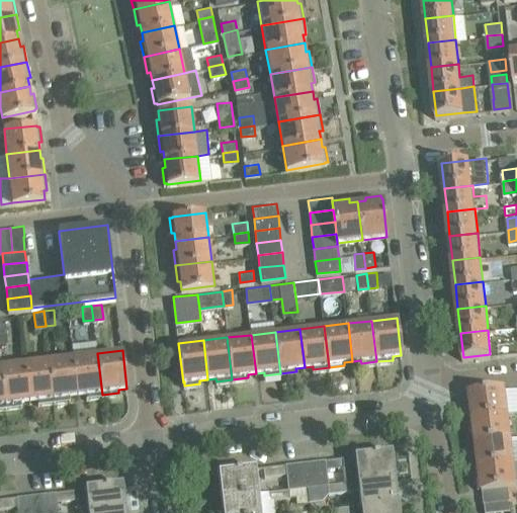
[(97,353),(73,356),(78,395),(86,394),(86,397),(102,395),(97,353)]
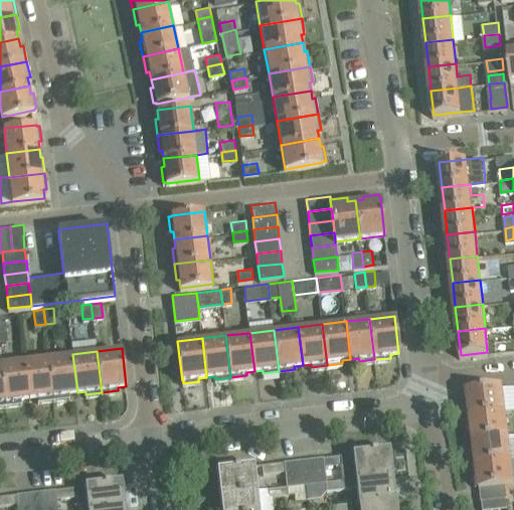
[(72,354),(49,357),(54,398),(69,396),(69,393),(77,392),(72,354)]
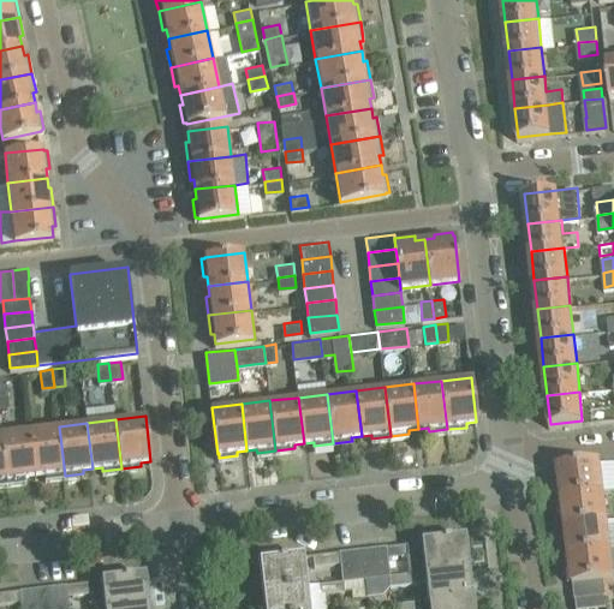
[(59,427),(30,430),(35,476),(45,475),(46,478),(65,476),(59,427)]
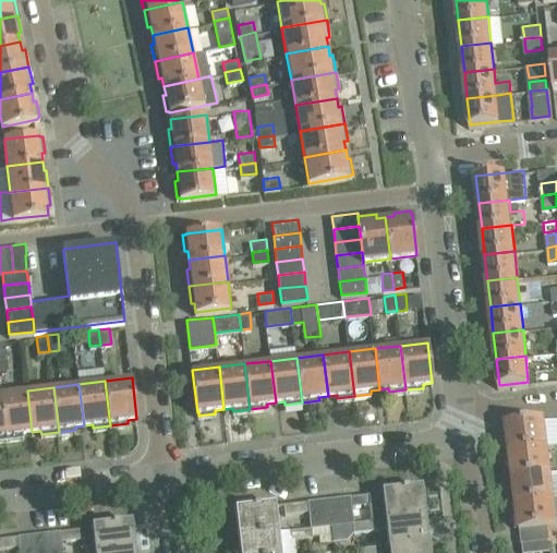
[(27,391),(1,393),(7,439),(24,436),(23,433),(32,432),(27,391)]
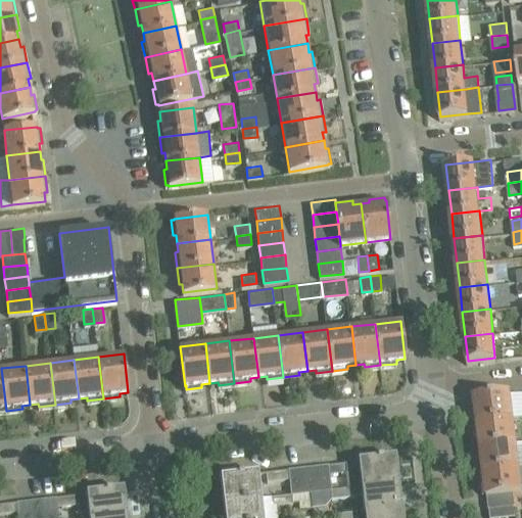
[(511,391),(476,395),(478,420),(513,416),(511,391)]
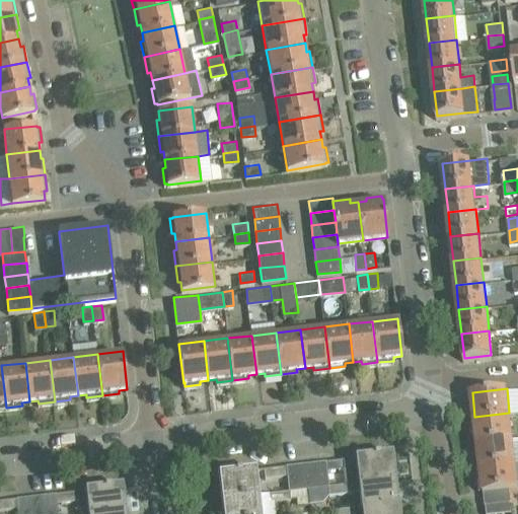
[(512,437),(509,413),(474,417),(477,441),(512,437)]
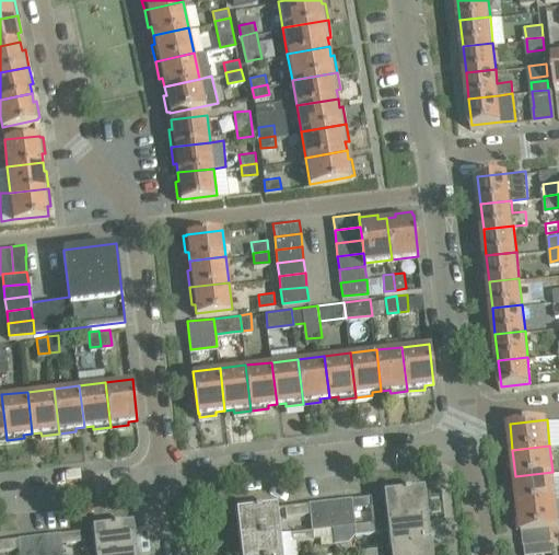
[(552,472),(515,476),(519,503),(556,498),(552,472)]
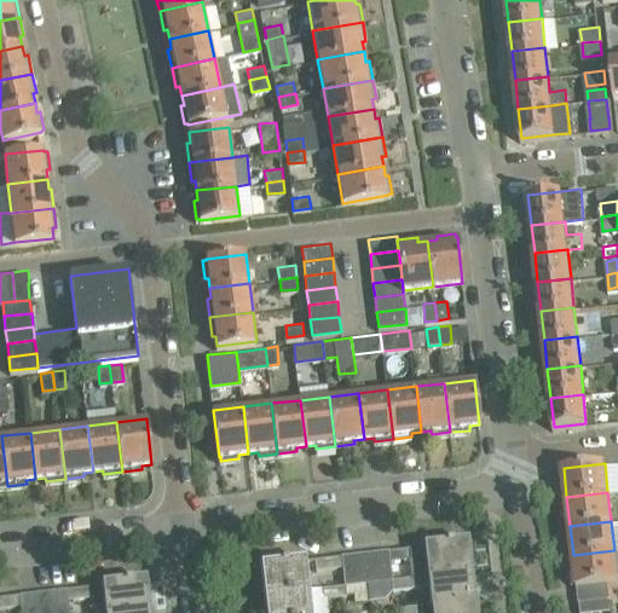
[(428,573),(472,567),(468,537),(425,543),(428,573)]
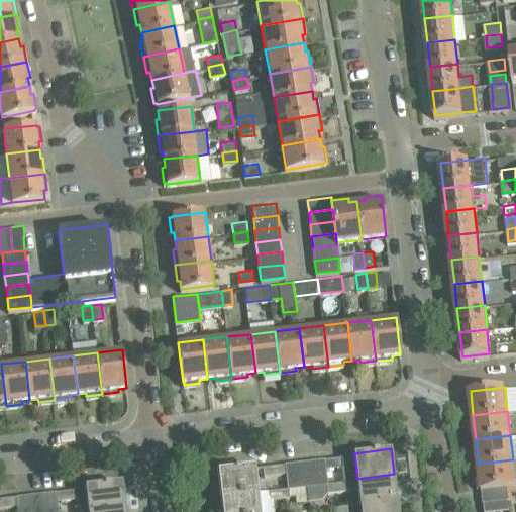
[(346,454),(328,456),(329,466),(347,464),(346,454)]
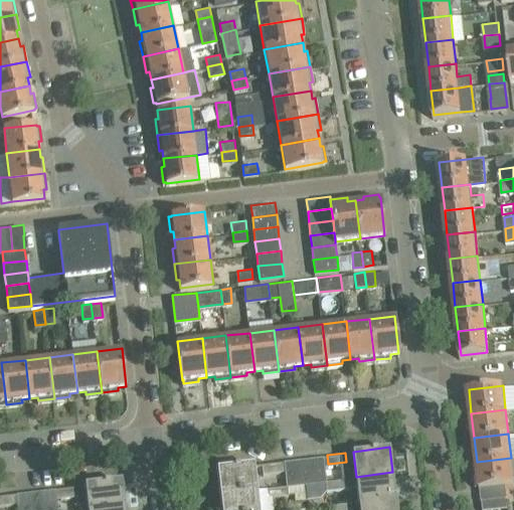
[(326,481),(326,480),(323,456),(310,457),(313,482),(326,481)]
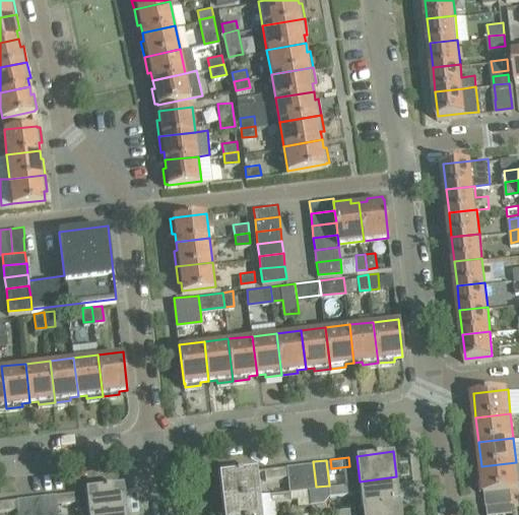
[(300,463),(303,489),(316,487),(313,461),(300,463)]
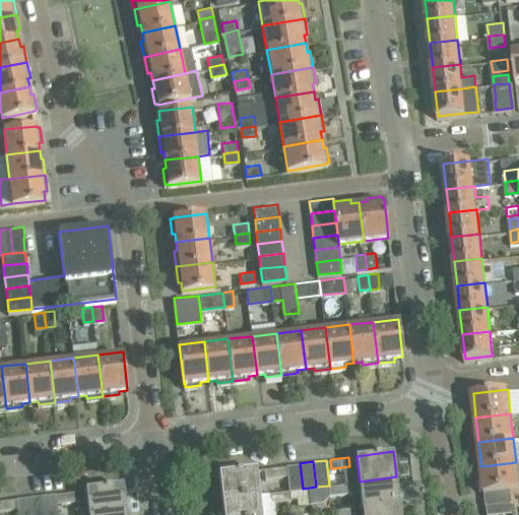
[(484,491),(504,489),(511,488),(518,487),(518,478),(516,462),(481,466),(484,491)]
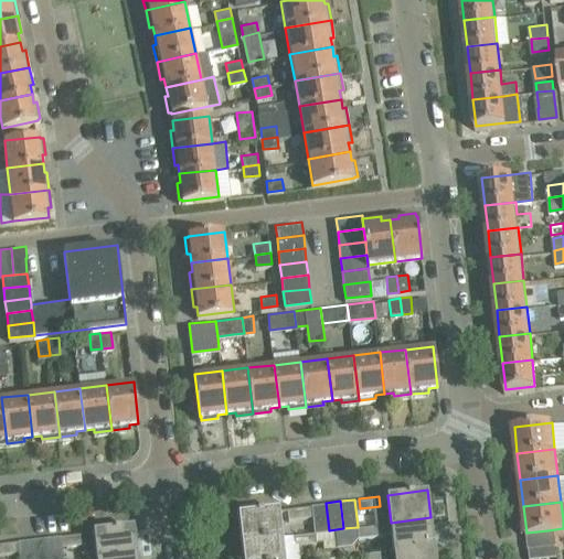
[(311,504),(315,531),(329,530),(326,503),(311,504)]
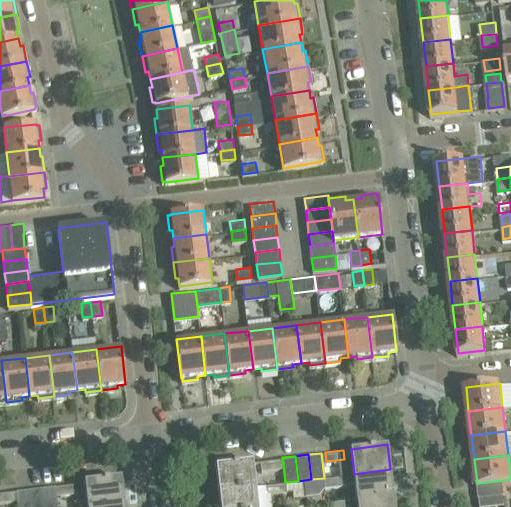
[(278,458),(260,460),(261,469),(279,467),(278,458)]
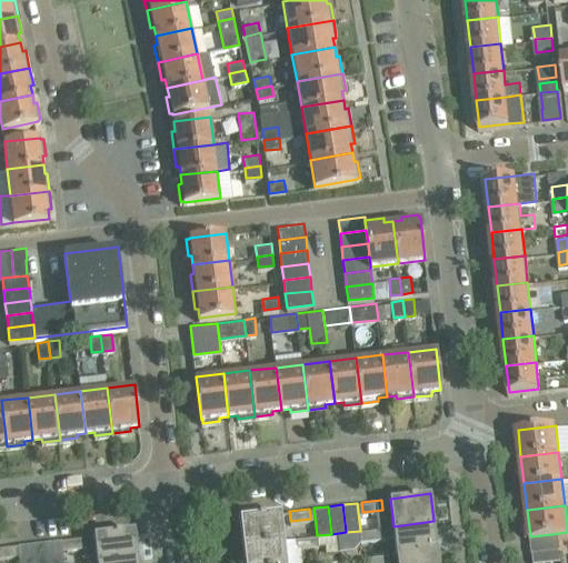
[(240,516),(243,543),(284,539),(280,512),(240,516)]
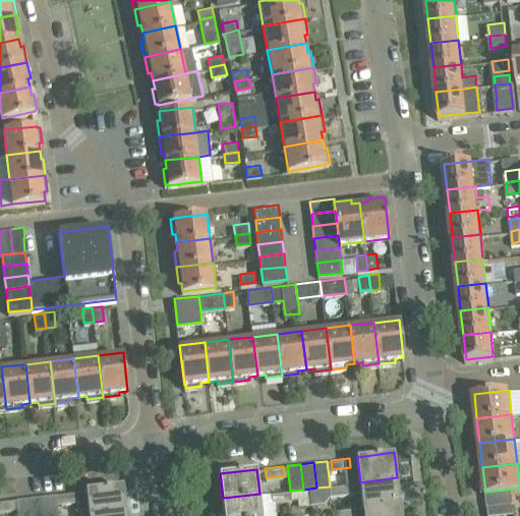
[(360,482),(363,506),(400,502),(397,477),(360,482)]
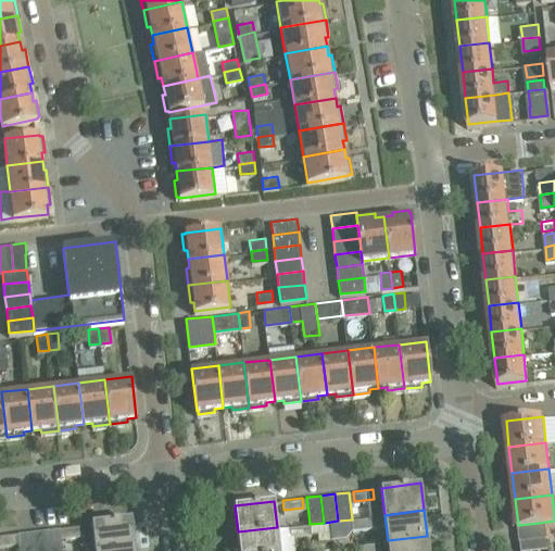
[(352,518),(352,520),(353,528),(377,525),(376,516),(352,518)]
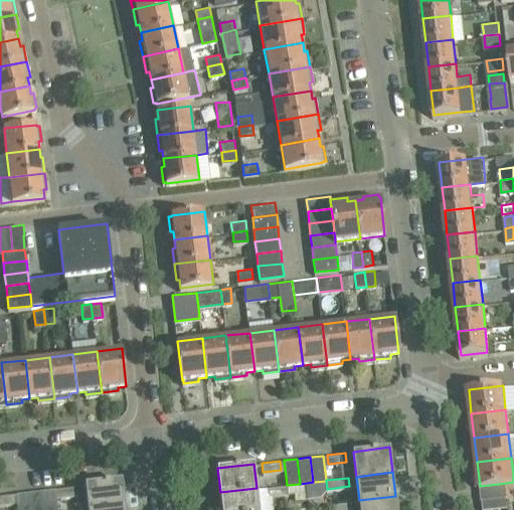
[(89,508),(125,504),(122,479),(86,484),(89,508)]
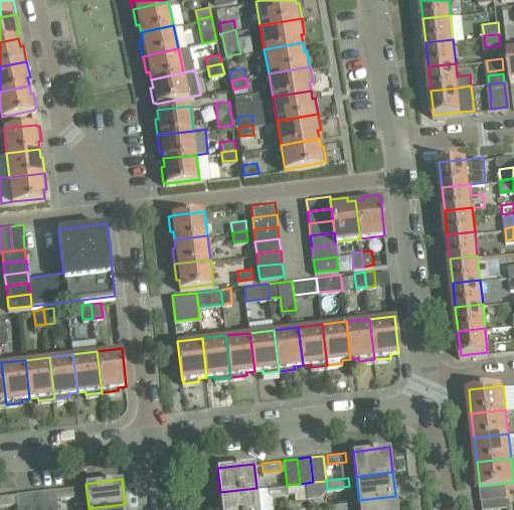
[(480,486),(482,499),(501,497),(499,484),(480,486)]
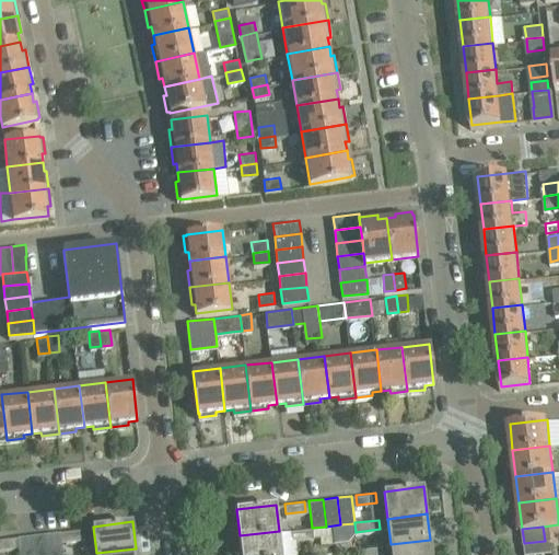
[(84,528),(65,530),(66,540),(85,538),(84,528)]
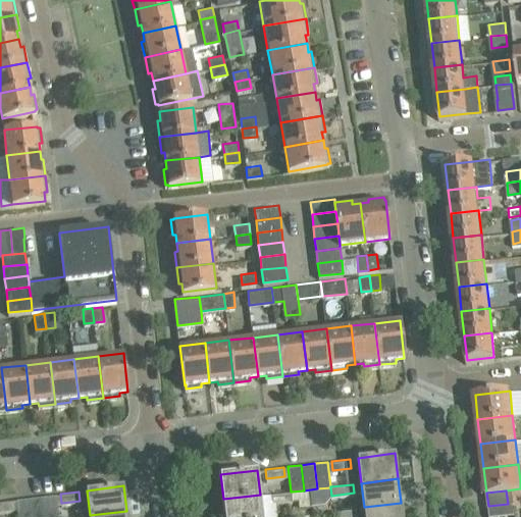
[(269,503),(292,500),(291,492),(268,494),(269,503)]
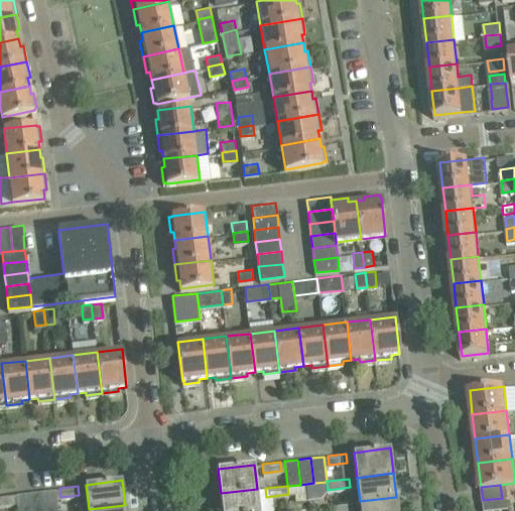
[(58,510),(55,489),(42,490),(44,510),(58,510)]
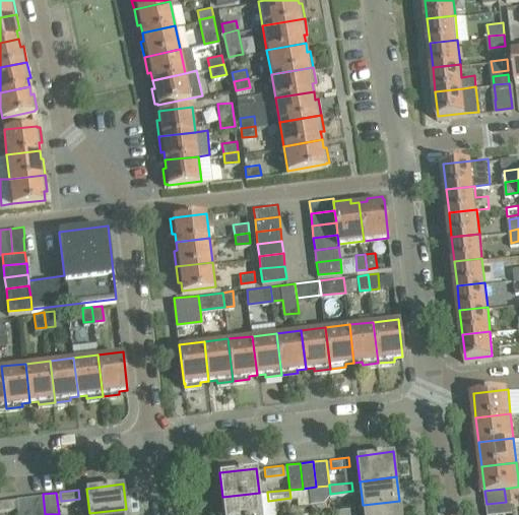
[(261,514),(259,493),(222,497),(224,514),(261,514)]
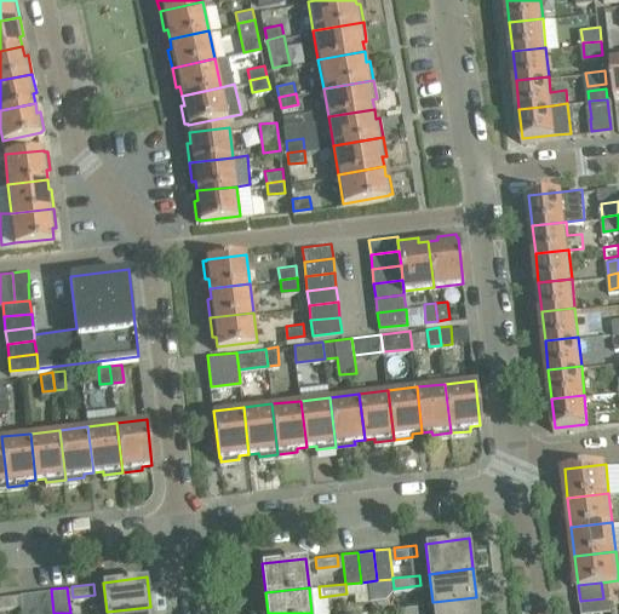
[(38,613),(53,613),(51,589),(35,591),(38,613)]
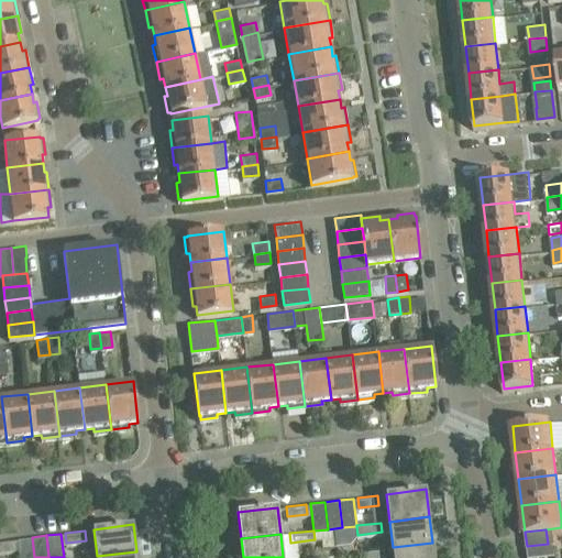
[(18,538),(20,557),(34,557),(32,537),(18,538)]
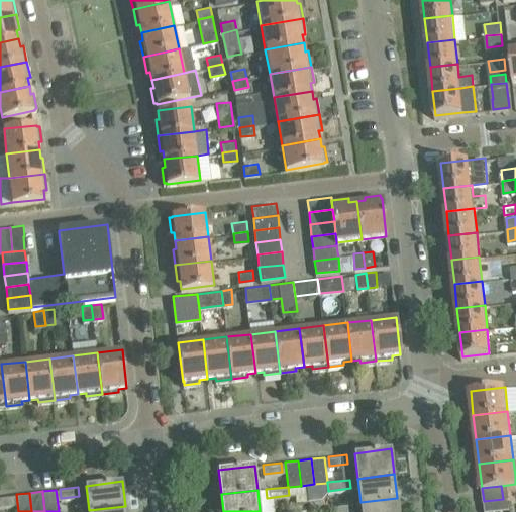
[(12,495),(0,496),(0,505),(13,504),(12,495)]
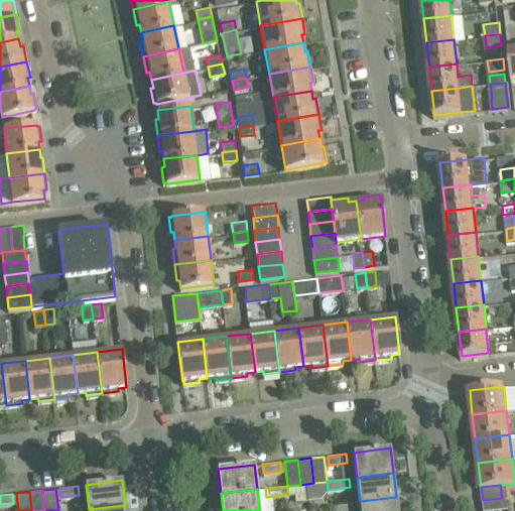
[(360,510),(397,510),(396,497),(360,501),(360,510)]
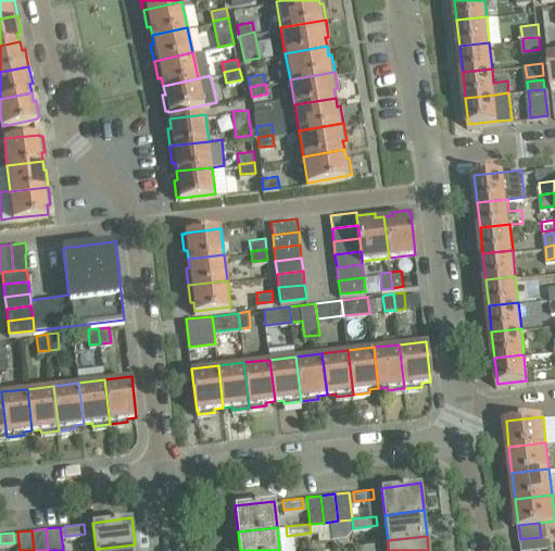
[(379,550),(379,541),(355,545),(355,550),(379,550)]
